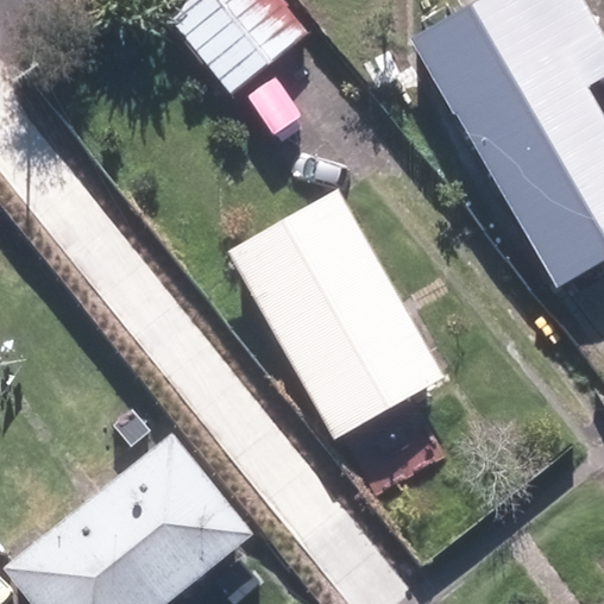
[(186,0),(162,19),(227,101),(310,35),(283,0),(186,0)]
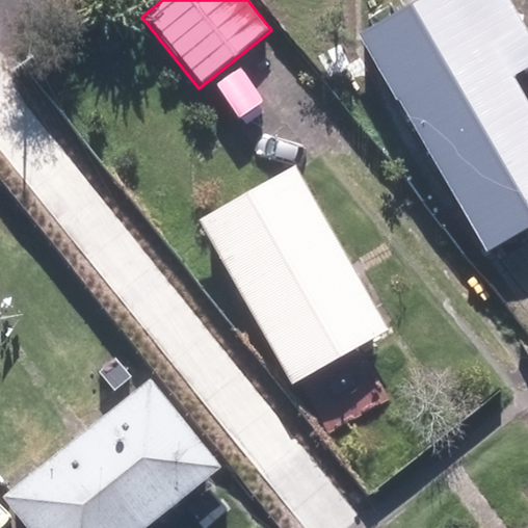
[(418,0),(360,34),(486,252),(527,227),(527,106),(511,77),(527,67),(527,28),(511,0),(418,0)]
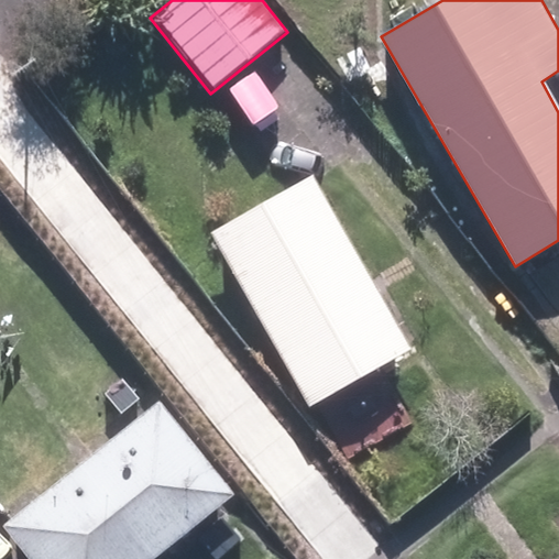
[(212,229),(311,406),(412,350),(313,174),(212,229)]
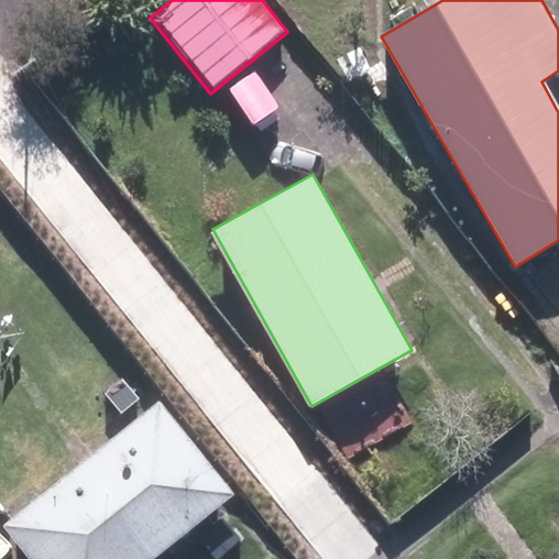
[(106,399),(119,418),(144,398),(132,381),(106,399)]
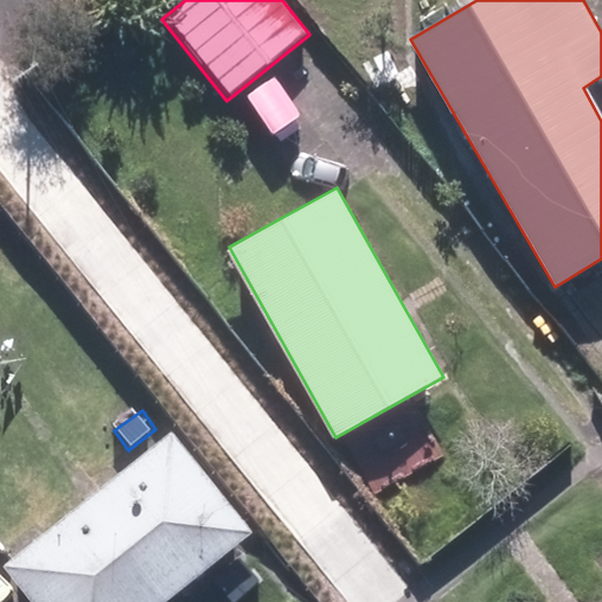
[(0,568),(29,601),(164,601),(251,531),(168,430),(0,568)]
